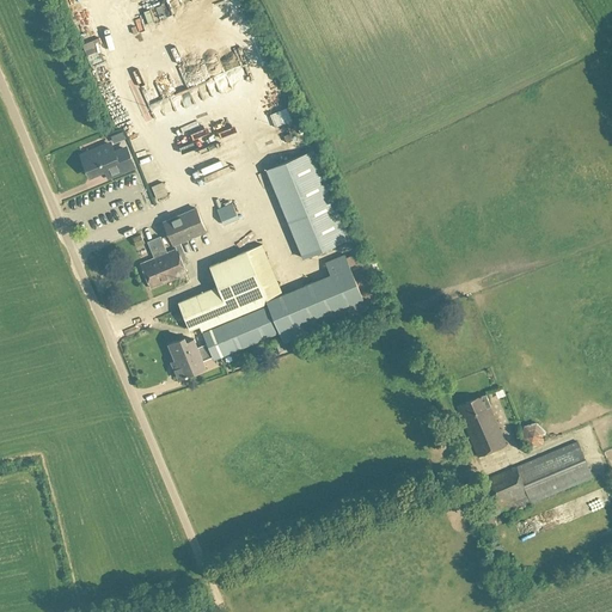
[(202,101),(214,93),(207,81),(195,90),(202,101)]
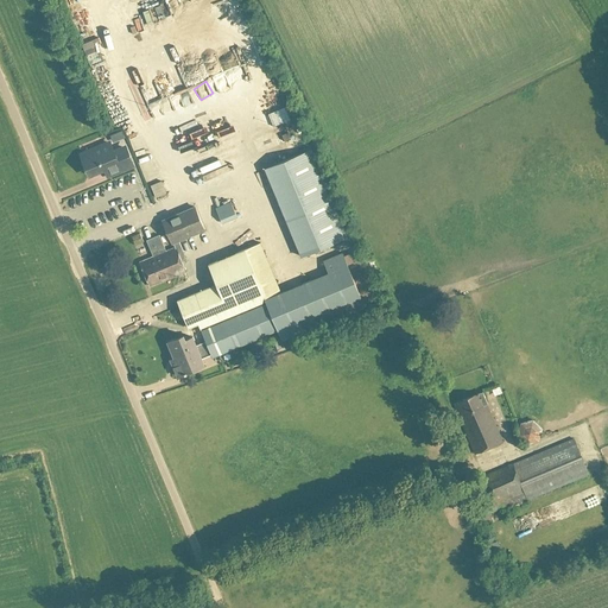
[(152,118),(196,99),(190,84),(146,103),(152,118)]
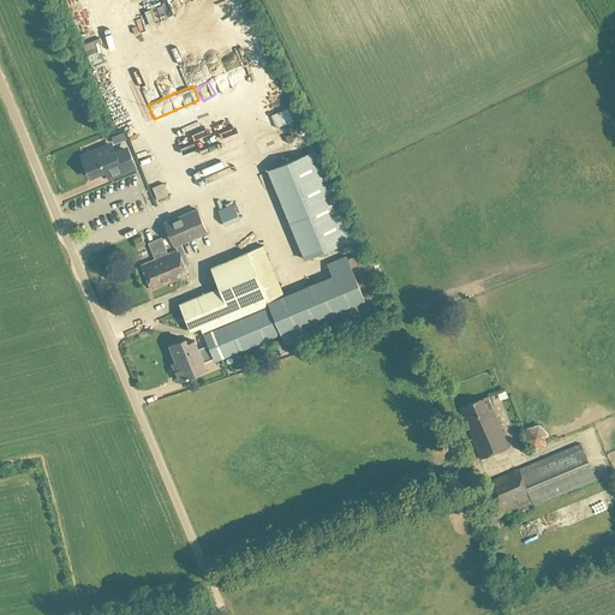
[(114,131),(114,133),(111,135),(113,142),(123,139),(120,130),(114,131)]
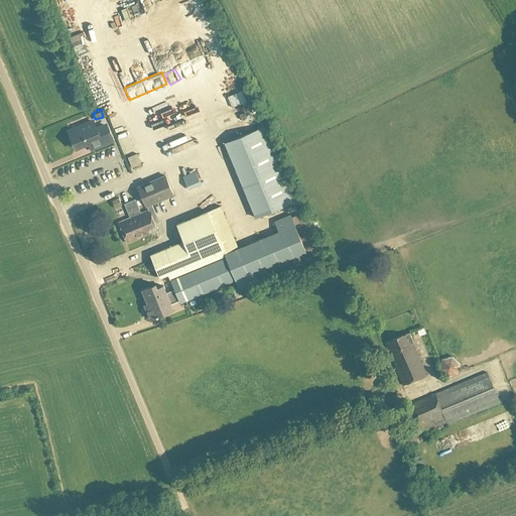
[(93,121),(72,130),(79,146),(92,141),(95,148),(112,141),(106,125),(96,130),(93,121)]
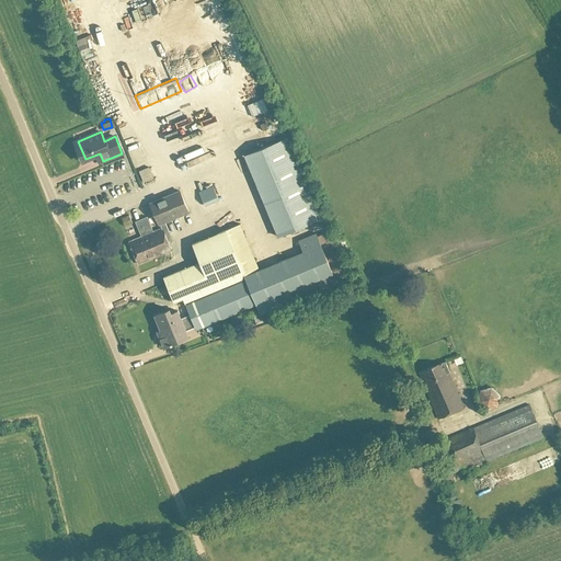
[(124,140),(127,151),(140,147),(137,136),(124,140)]
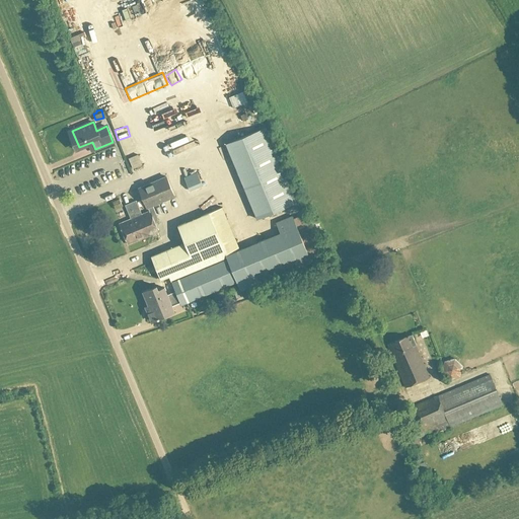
[(182,128),(168,132),(171,146),(181,143),(179,134),(183,133),(182,128)]
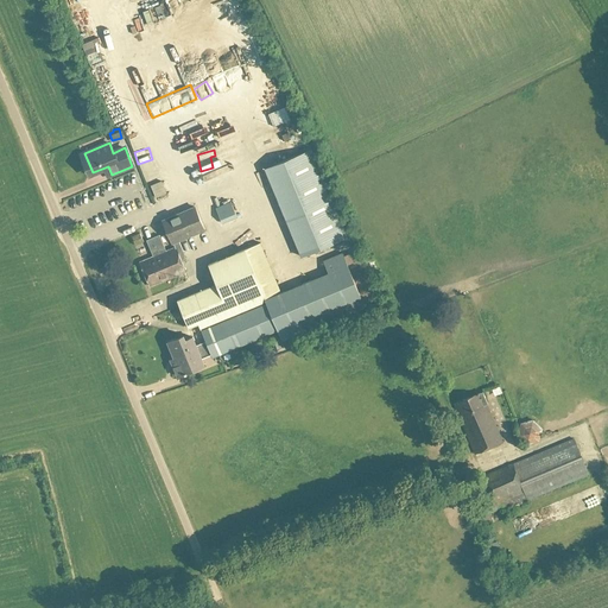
[(311,150),(266,168),(302,257),(348,238),(311,150)]
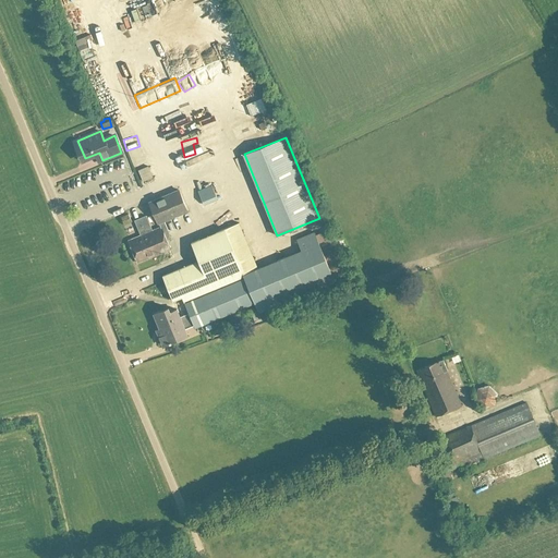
[(150,178),(144,158),(133,161),(140,182),(150,178)]
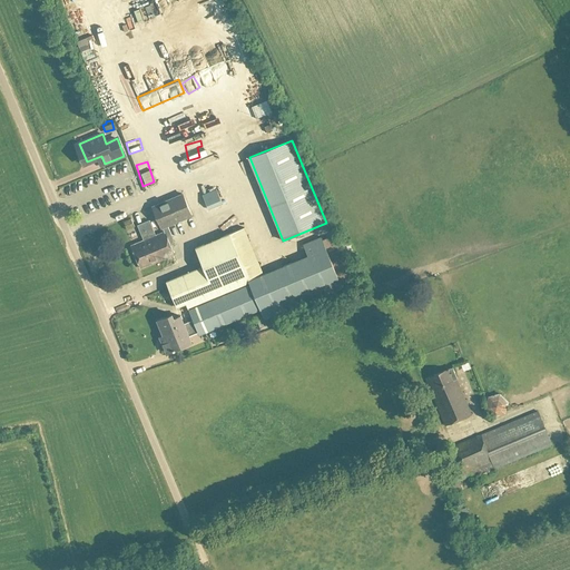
[(217,189),(203,195),(208,209),(223,204),(217,189)]
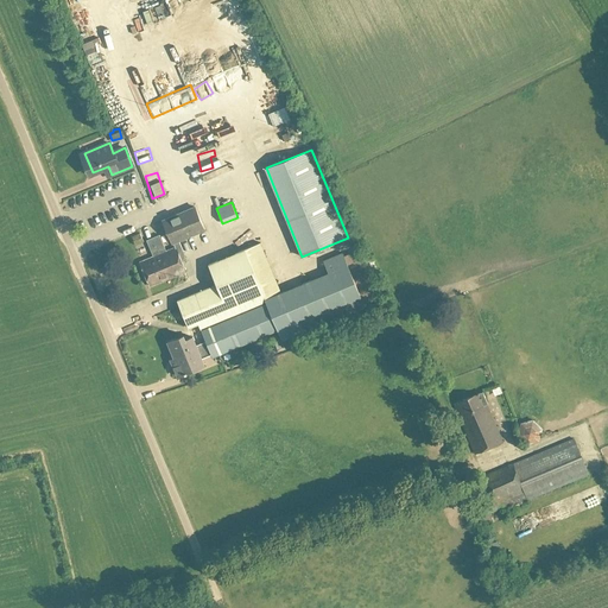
[(187,257),(183,249),(179,240),(204,229),(195,207),(163,220),(172,244),(173,244),(176,247),(140,261),(151,286),(187,271),(183,263),(187,257)]
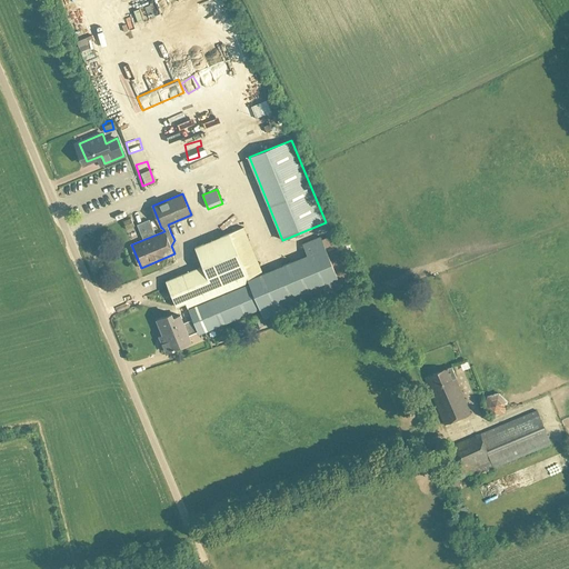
[(227,205),(212,211),(215,217),(229,211),(227,205)]
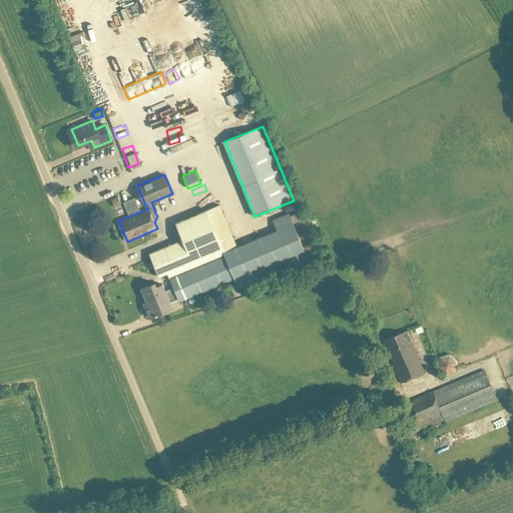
[(167,294),(147,302),(144,303),(150,318),(173,308),(170,302),(178,299),(179,301),(235,279),(238,287),(308,260),(308,259),(319,254),(301,210),(291,215),(290,213),(274,219),(278,229),(236,245),(220,204),(176,222),(183,239),(150,252),(159,276),(167,273),(173,288),(166,291),(167,294)]
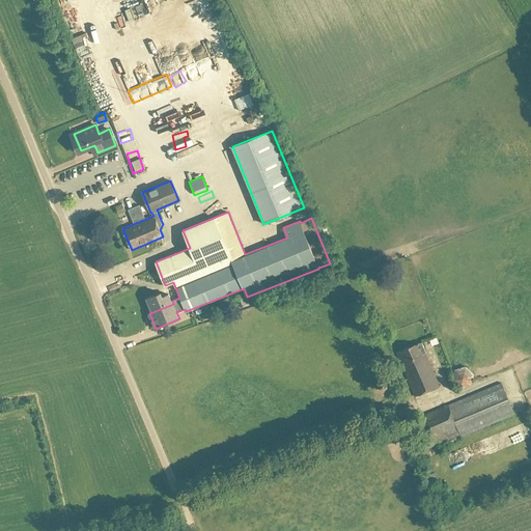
[(173,304),(172,301),(169,294),(162,297),(160,292),(146,298),(152,312),(173,304)]
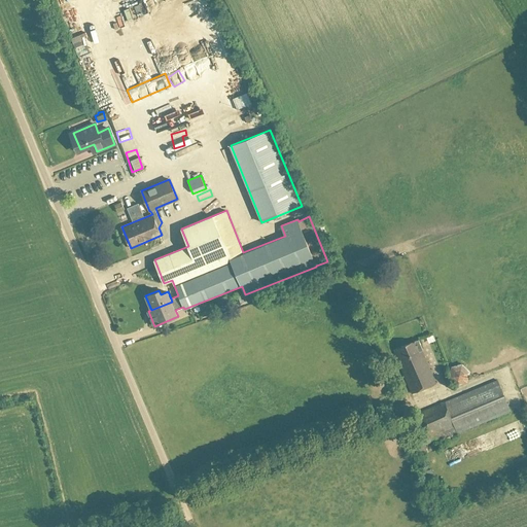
[(418,340),(393,350),(412,393),(435,383),(422,350),(418,340)]
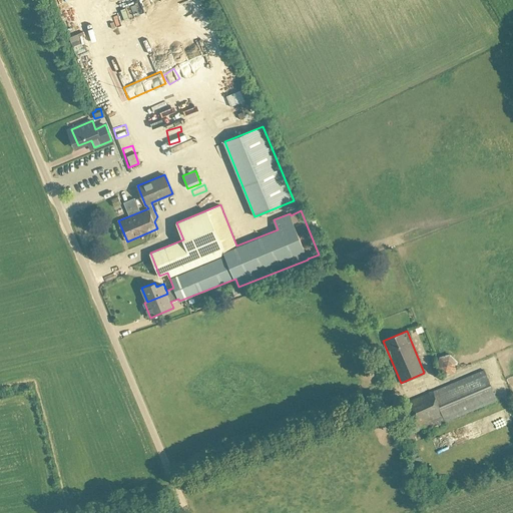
[(445,375),(455,372),(458,361),(451,354),(440,357),(437,367),(445,375)]
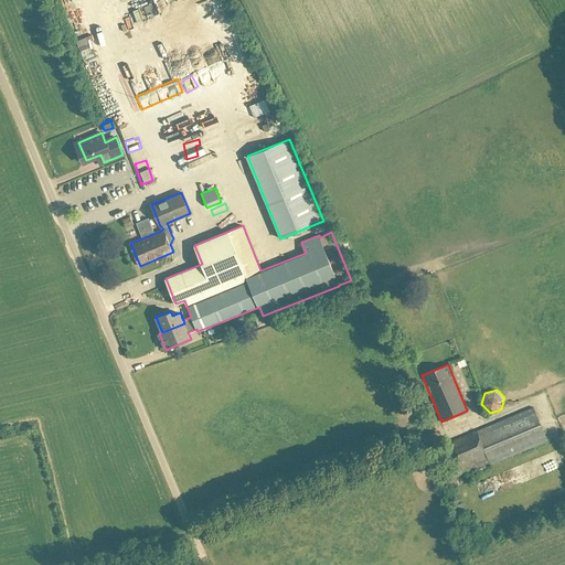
[(450,443),(459,464),(440,471),(432,452),(424,455),(437,486),(445,482),(448,488),(457,486),(464,482),(461,477),(464,475),(462,472),(546,438),(534,407),(479,432),(450,443)]
